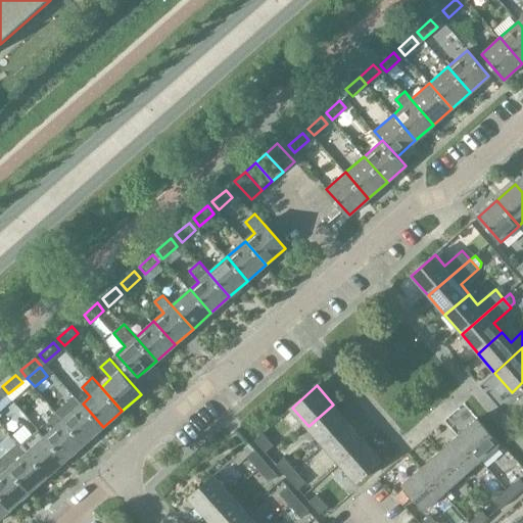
[(76,395),(57,412),(64,419),(85,443),(103,427),(83,403),(76,395)]
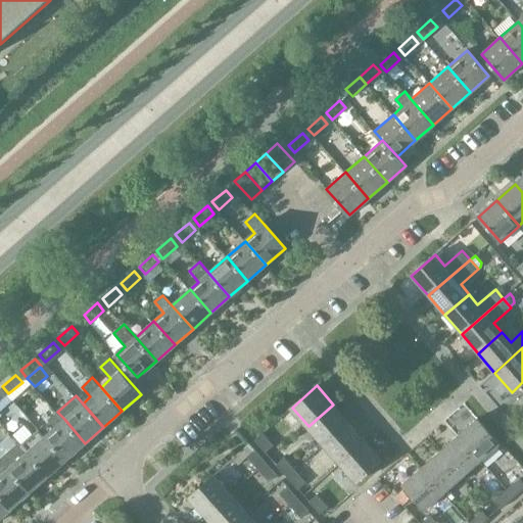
[(308,426),(324,444),(349,423),(333,405),(308,426)]
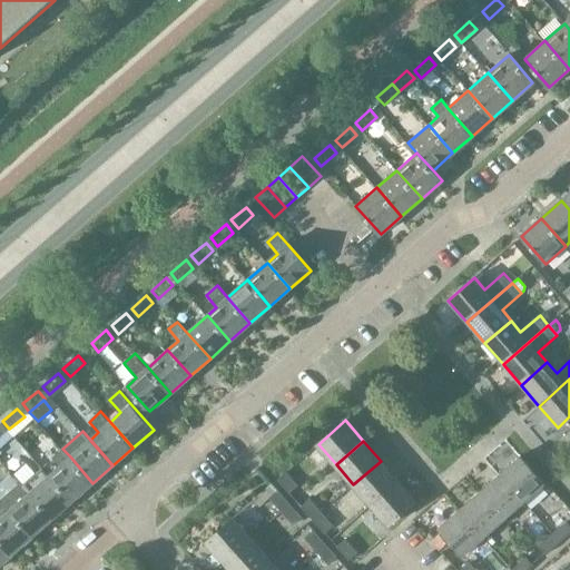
[(60,465),(50,474),(72,501),(92,483),(70,457),(62,449),(52,457),(60,465)]
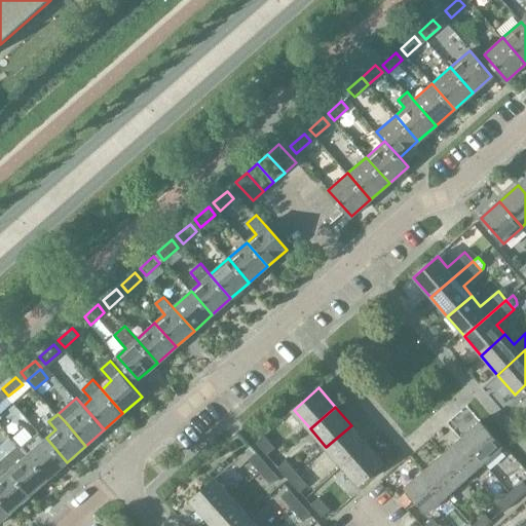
[(481,421),(461,438),(484,462),(502,446),(481,421)]
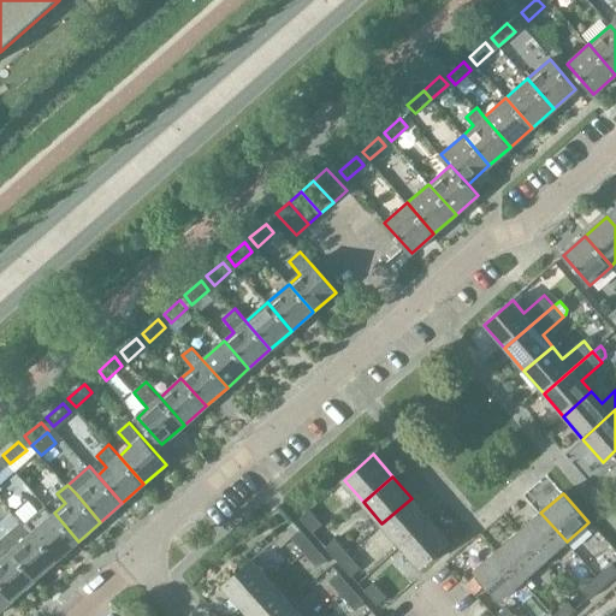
[(381,523),(401,545),(431,519),(412,498),(381,523)]
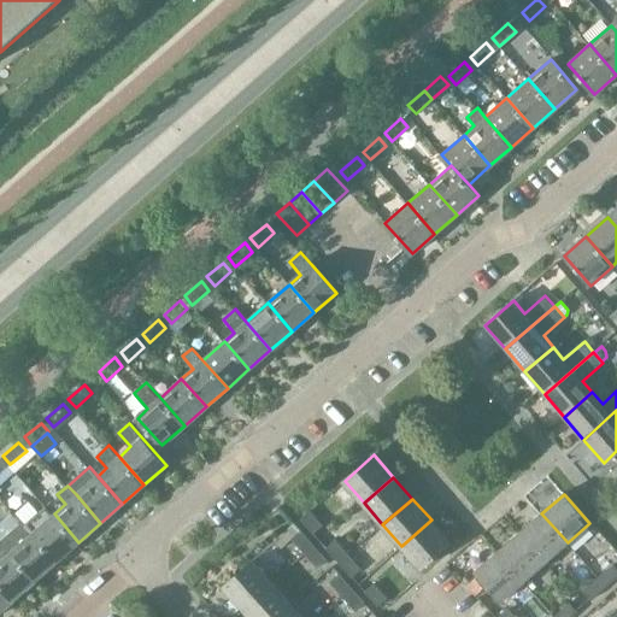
[(46,506),(24,524),(57,560),(78,542),(54,513),(53,515),(46,506)]
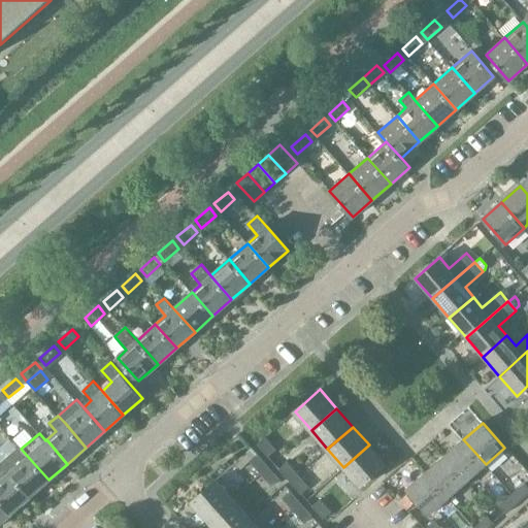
[(257,443),(268,456),(276,449),(265,436),(257,443)]
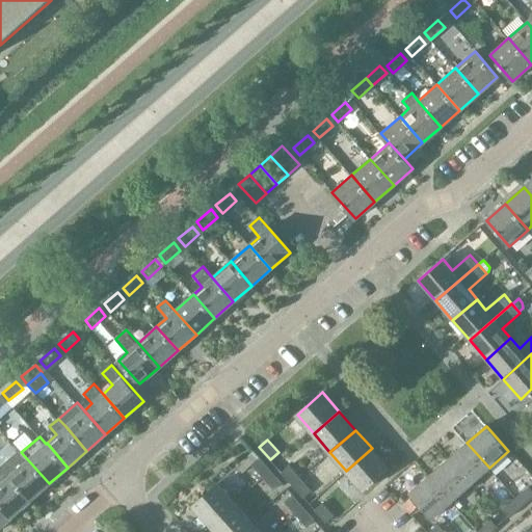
[(467,443),(448,459),(471,484),(489,468),(467,443)]
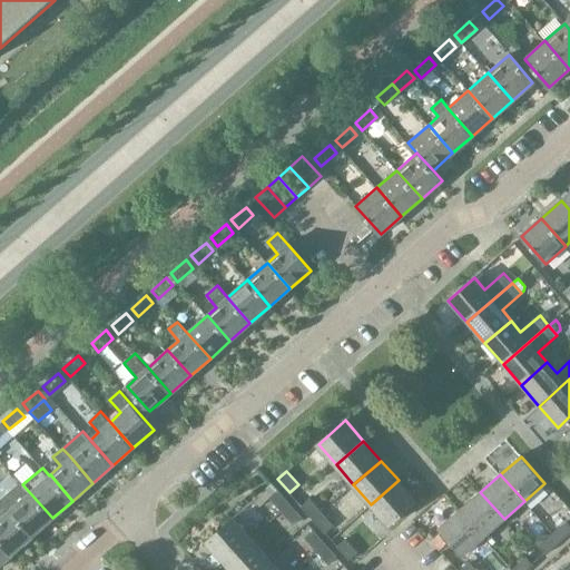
[(399,480),(371,504),(390,524),(416,501),(399,480)]
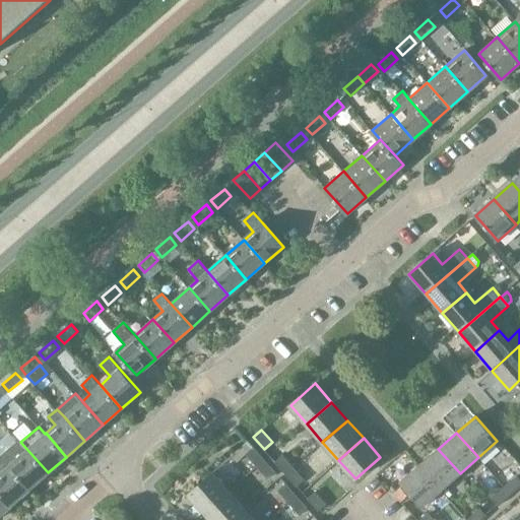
[(19,441),(1,456),(8,465),(29,489),(48,472),(20,442),(19,441)]
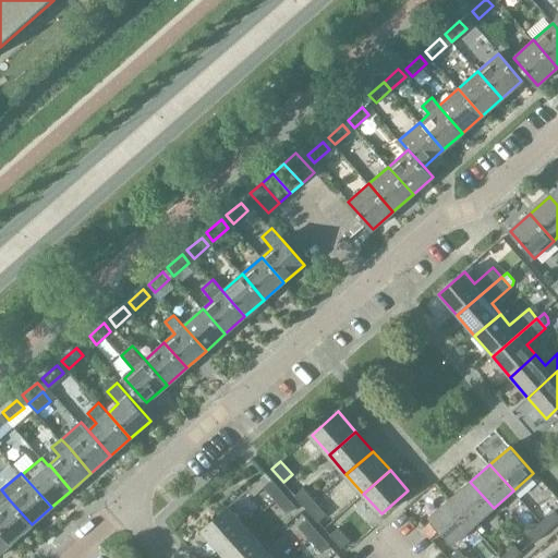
[(264,487),(276,500),(283,493),(273,480),(264,487)]
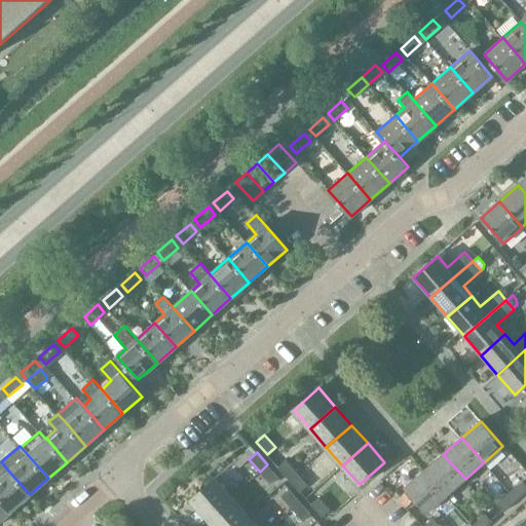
[(443,454),(425,470),(447,495),(465,479),(443,454)]
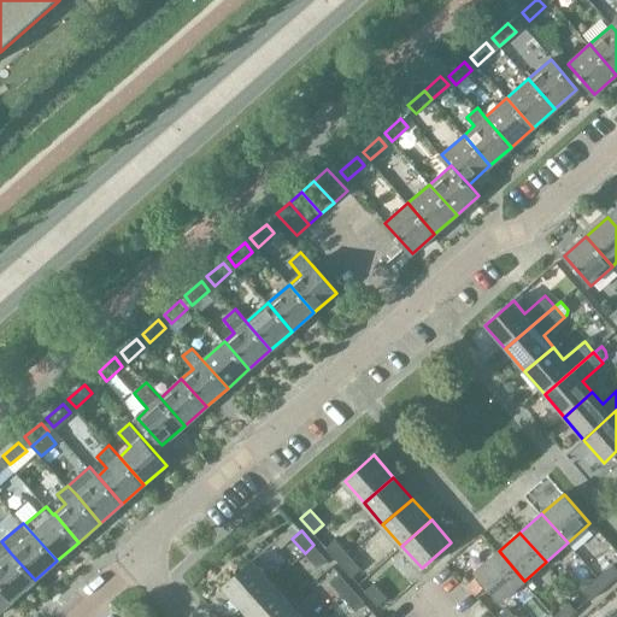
[(327,547),(339,562),(348,553),(335,539),(327,547)]
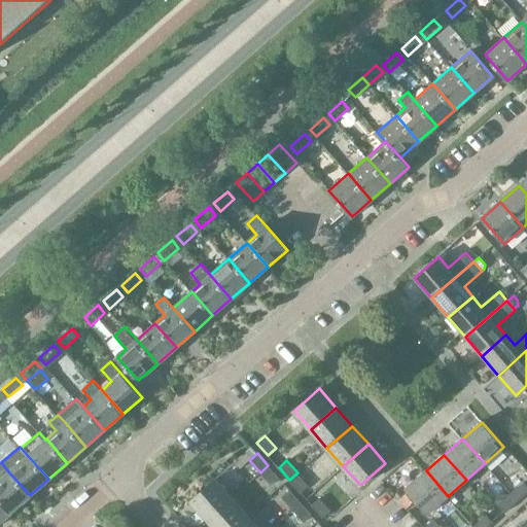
[(0,498),(11,512),(30,495),(8,471),(0,463),(0,498)]
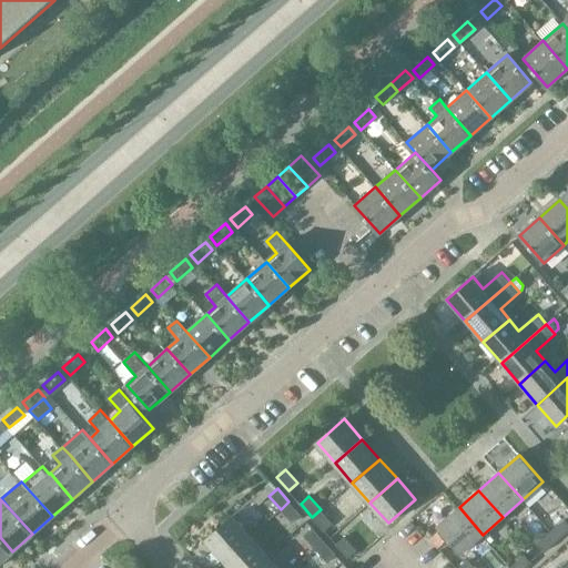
[(301,515),(288,501),(281,509),(293,523),(301,515)]
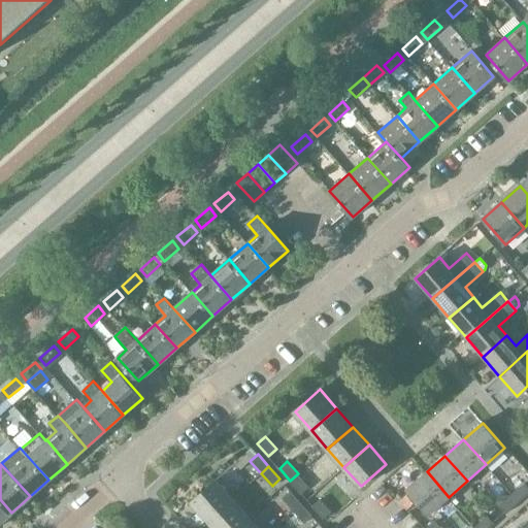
[(449,497),(427,471),(407,489),(430,514),(449,497)]
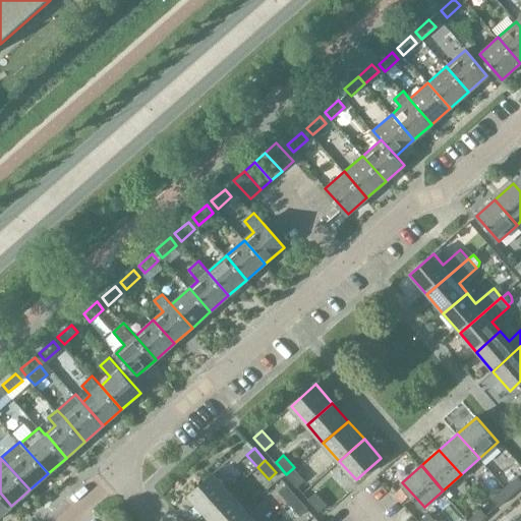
[(305,479),(294,467),(286,474),(297,486),(305,479)]
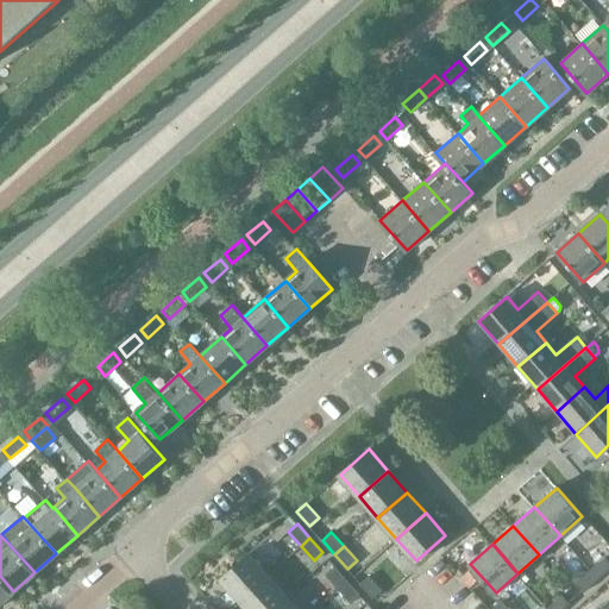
[(220,578),(240,600),(269,575),(250,553),(220,578)]
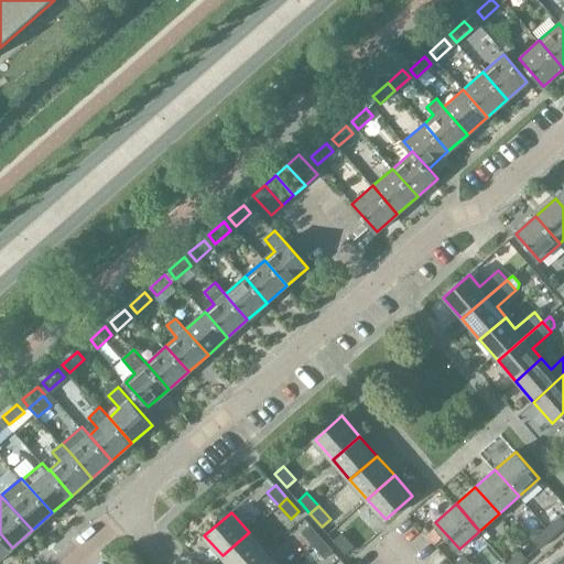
[(531,517),(521,525),(531,537),(541,528),(531,517)]
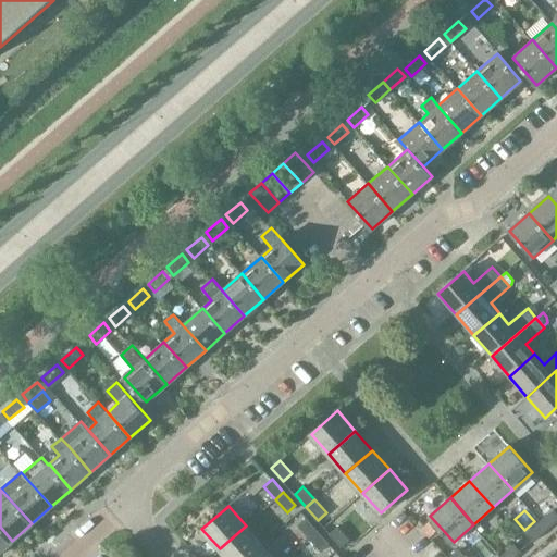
[(556,514),(553,510),(540,522),(547,530),(556,521),(556,514)]
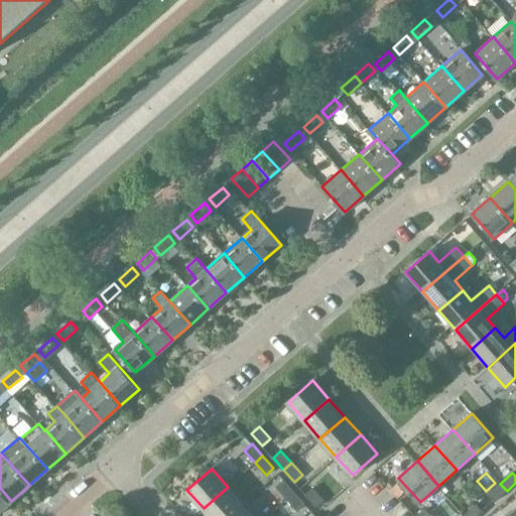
[(284,480),(276,486),(287,499),(294,492),(284,480)]
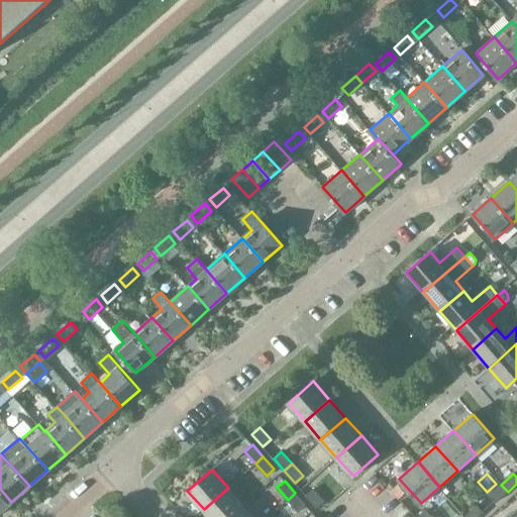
[(489,495),(496,503),(508,492),(501,485),(489,495)]
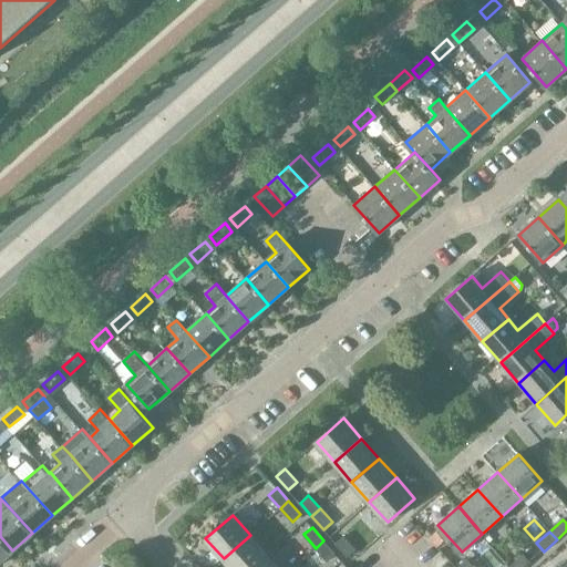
[(224,558),(230,566),(254,566),(268,555),(250,535),(224,558)]
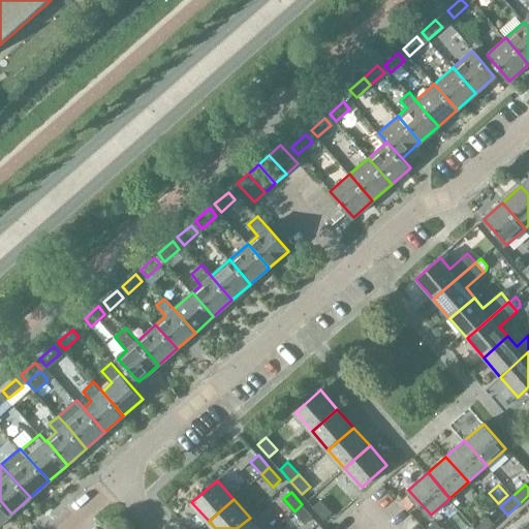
[(313,506),(324,520),(333,512),(320,499),(313,506)]
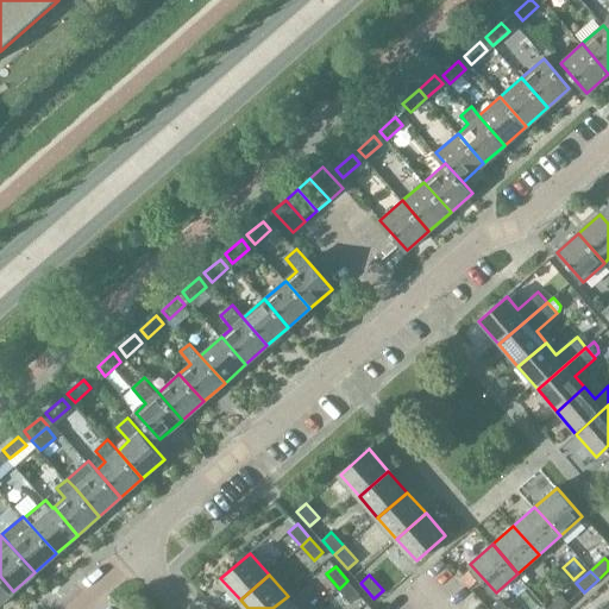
[(0,602),(13,591),(0,576),(0,602)]
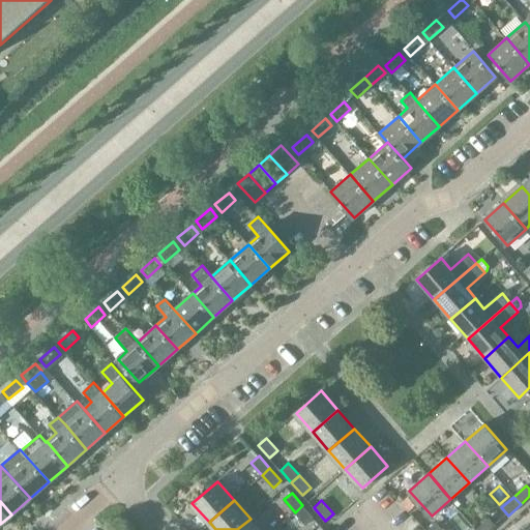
[(302,505),(295,512),(306,525),(314,519),(314,518),(302,505)]
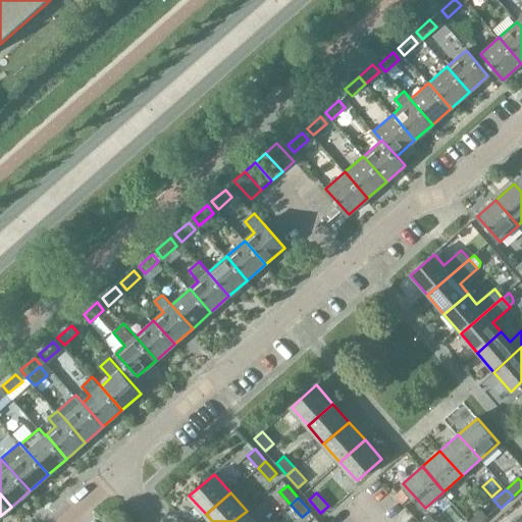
[(470,521),(471,521),(483,521),(489,518),(482,510),(470,521)]
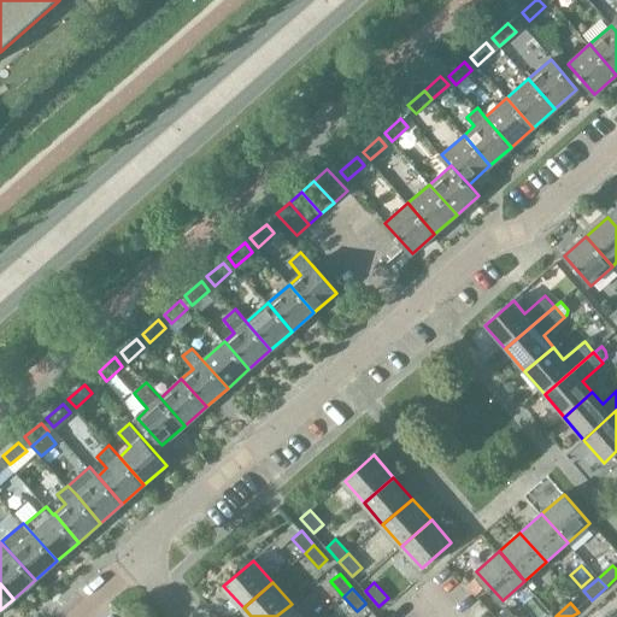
[(276,616),(303,616),(292,604),(276,616)]
